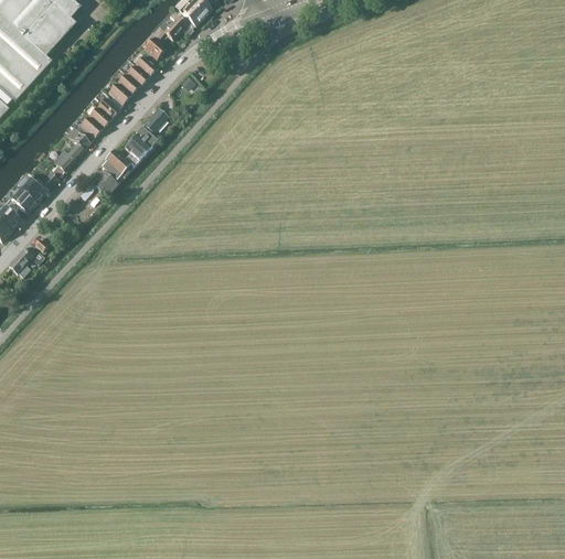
[(0,0),(0,117),(9,107),(7,105),(13,97),(17,99),(52,61),(46,56),(76,23),(71,18),(81,7),(73,0),(0,0)]
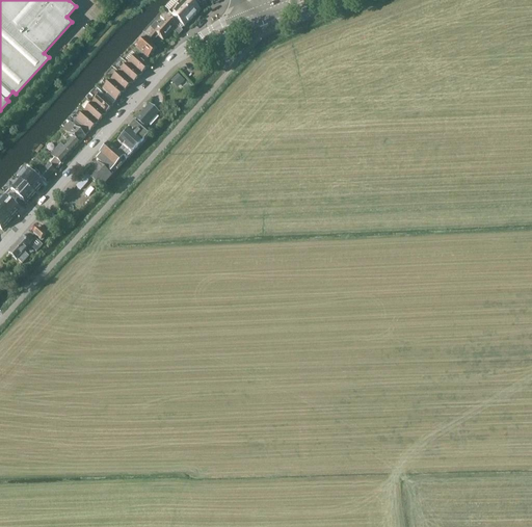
[(184,23),(192,15),(177,0),(169,8),(173,11),(170,14),(180,22),(181,20),(184,23)]
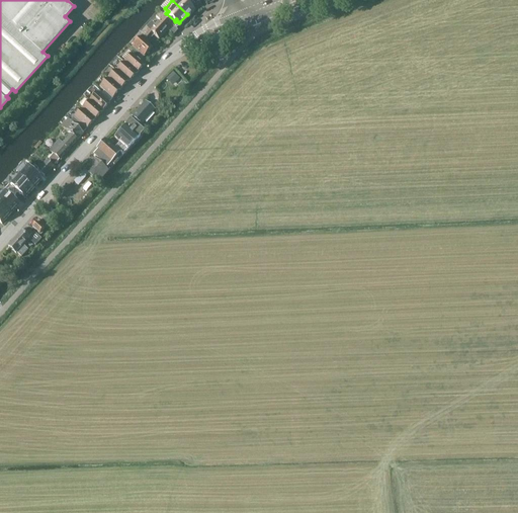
[(187,14),(194,6),(187,0),(172,0),(187,14)]
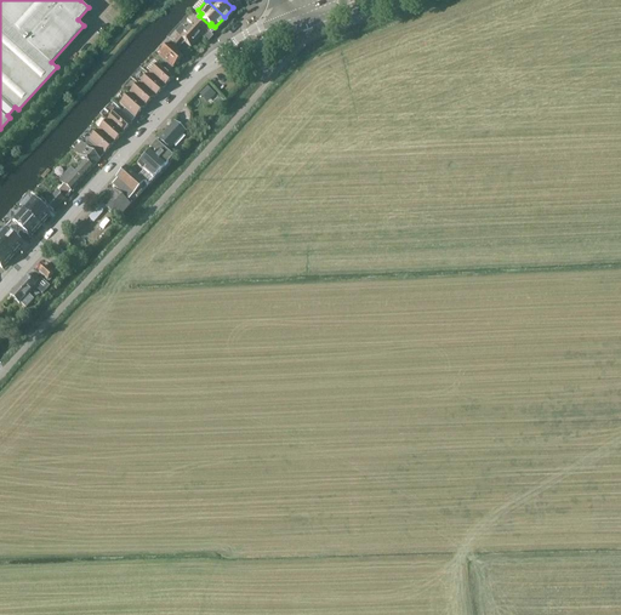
[(209,28),(211,26),(210,26),(199,16),(193,10),(187,16),(193,22),(188,27),(182,22),(171,33),(180,41),(184,36),(191,43),(201,30),(209,38),(214,32),(209,28)]
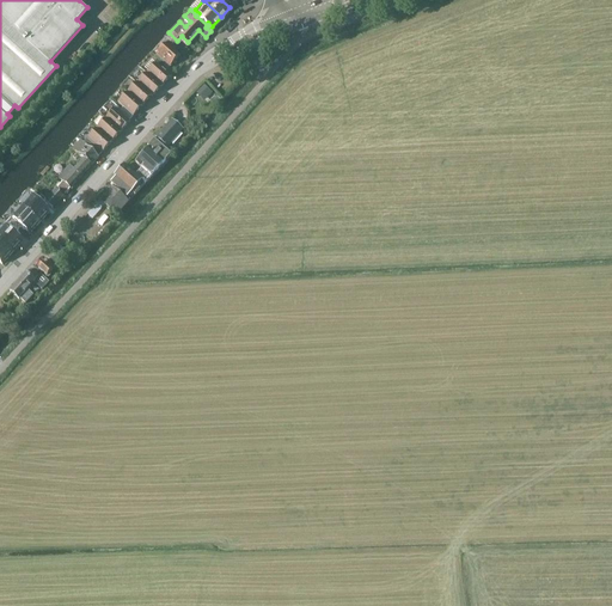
[(170,61),(179,51),(172,46),(177,41),(169,32),(161,40),(164,42),(157,49),(170,61)]
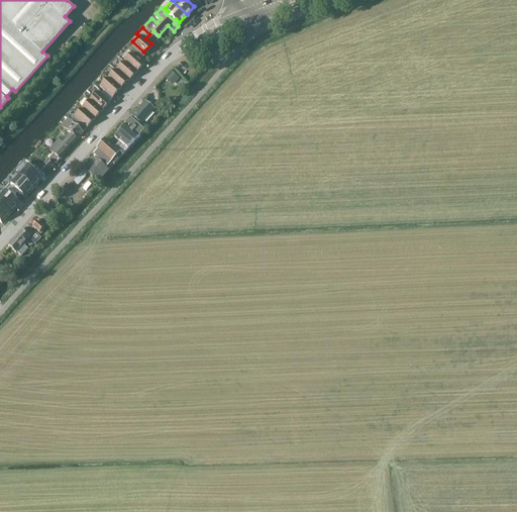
[(142,54),(143,52),(132,41),(131,42),(139,50),(142,54)]
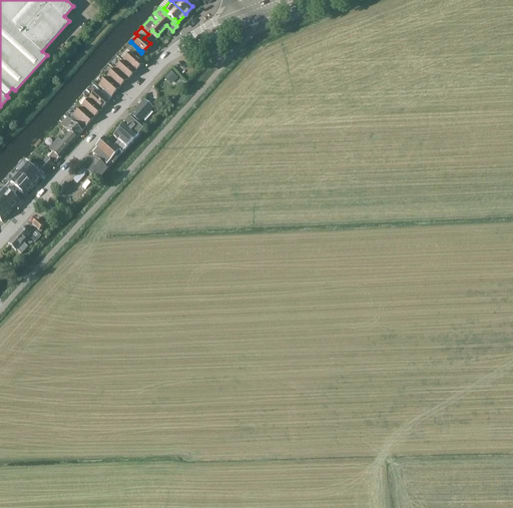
[(136,69),(143,60),(131,49),(123,57),(136,69)]
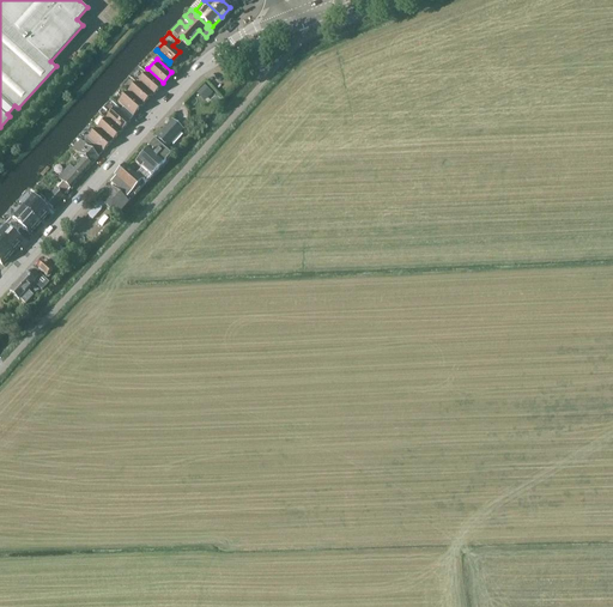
[(153,92),(163,83),(147,68),(139,79),(153,91),(153,92)]
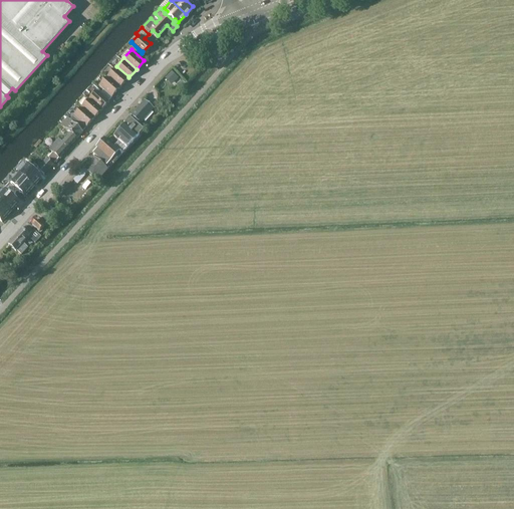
[(120,84),(129,76),(116,66),(115,64),(107,73),(120,84)]
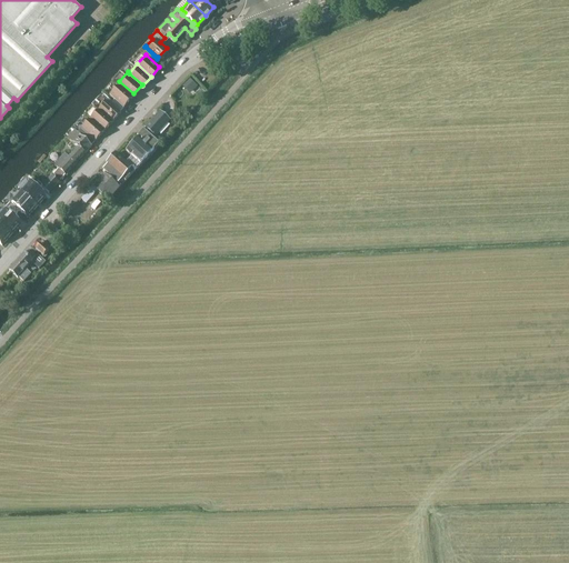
[(188,87),(196,80),(190,76),(183,81),(188,87)]
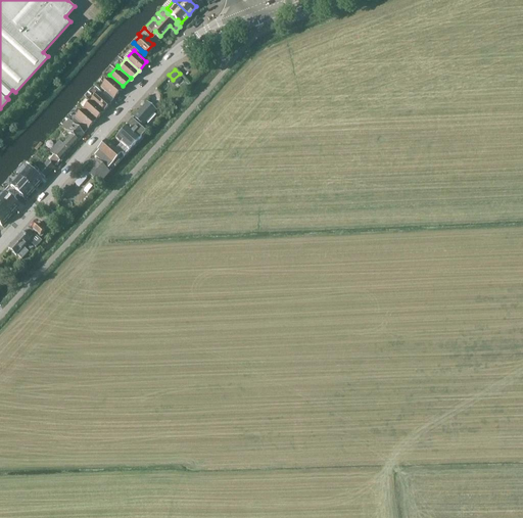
[(123,86),(109,75),(101,84),(106,88),(104,90),(112,97),(123,86)]
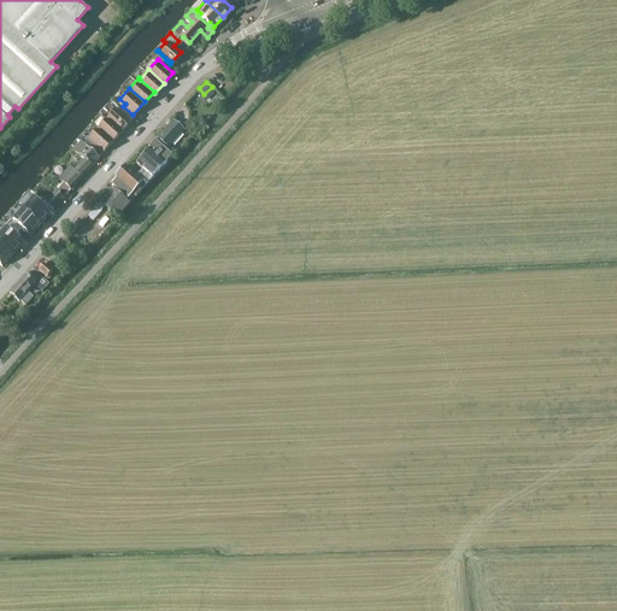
[(107,115),(123,128),(131,118),(130,117),(133,115),(123,106),(121,107),(117,105),(107,115)]
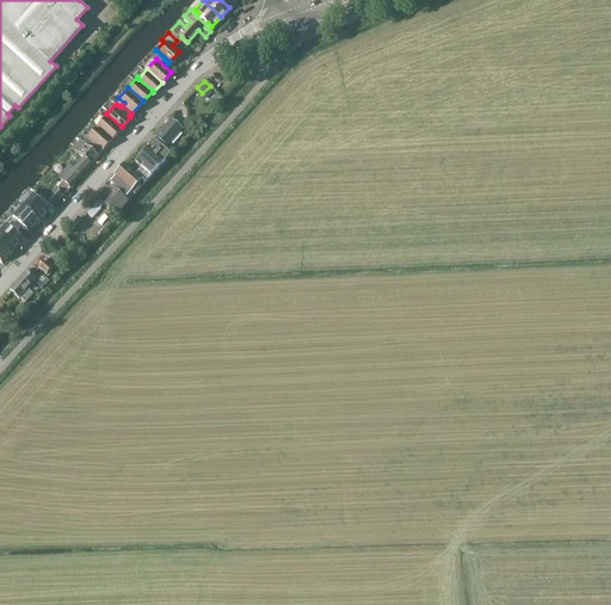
[(112,137),(122,127),(106,113),(98,124),(112,137)]
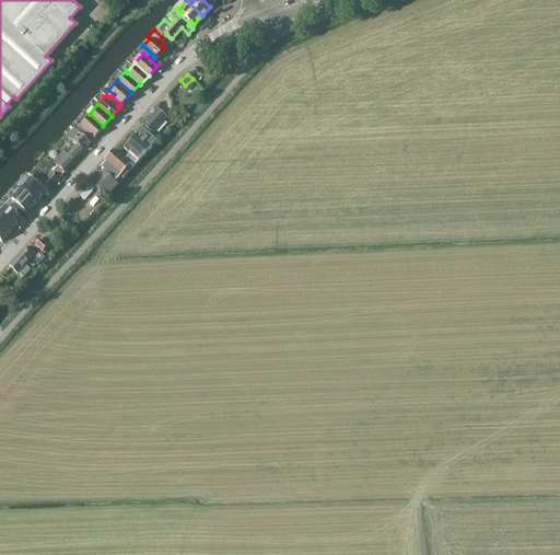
[(154,130),(170,114),(159,104),(143,120),(154,130)]
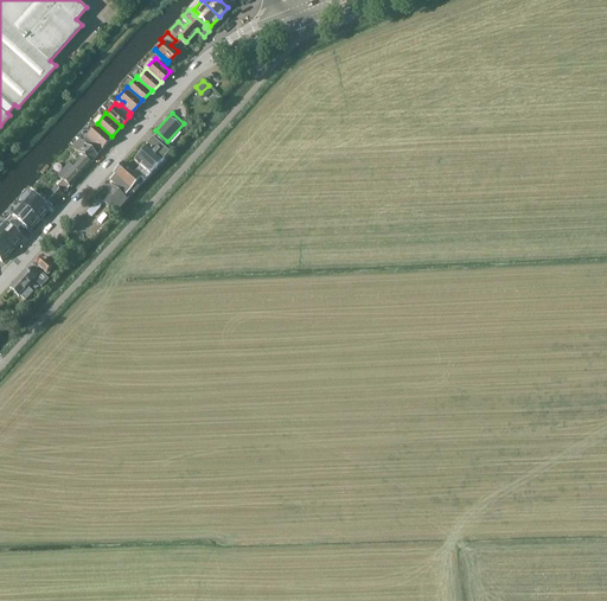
[(102,147),(112,136),(97,123),(91,129),(94,130),(93,133),(94,135),(91,138),(102,147)]
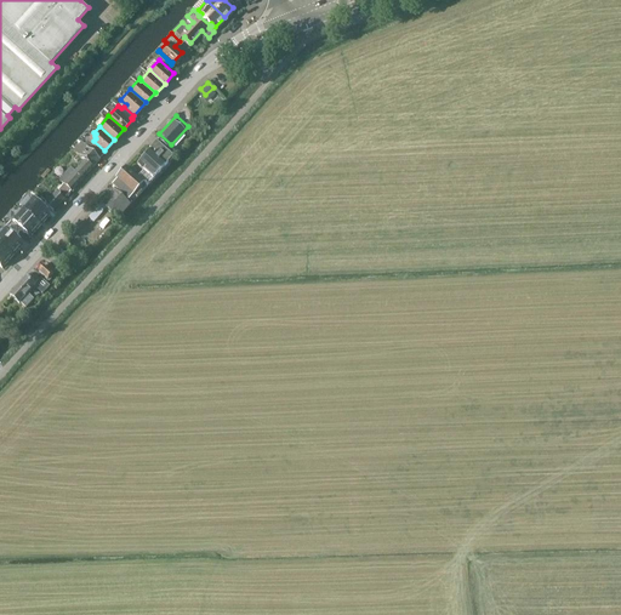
[(93,141),(96,138),(95,136),(96,134),(93,132),(86,141),(80,135),(72,144),(85,155),(92,163),(100,154),(90,144),(93,141)]
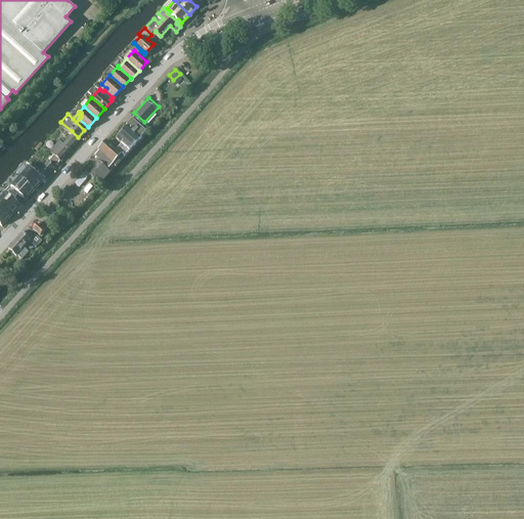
[(123,154),(139,136),(147,128),(132,115),(126,122),(128,123),(116,135),(121,140),(116,146),(123,154)]
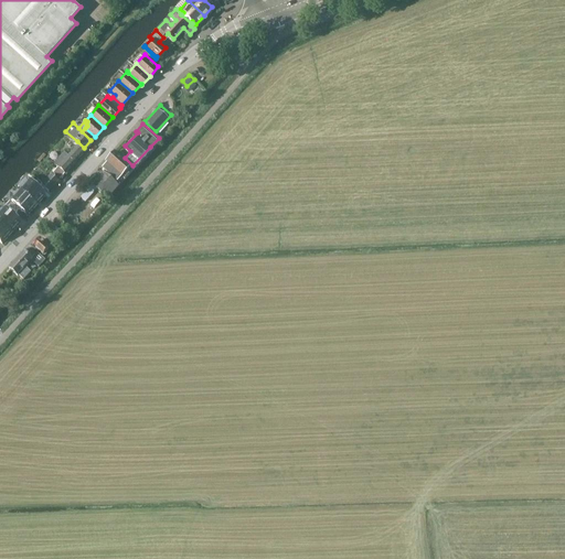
[(91,140),(95,137),(85,128),(82,131),(91,140)]
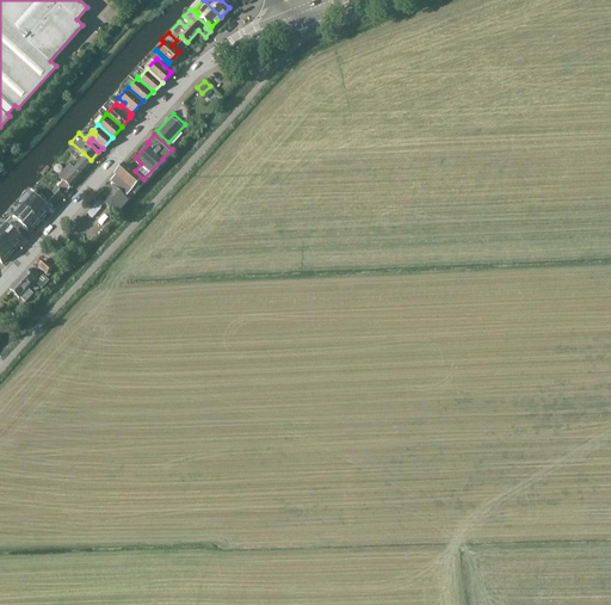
[(66,187),(91,160),(84,153),(59,181),(66,187)]
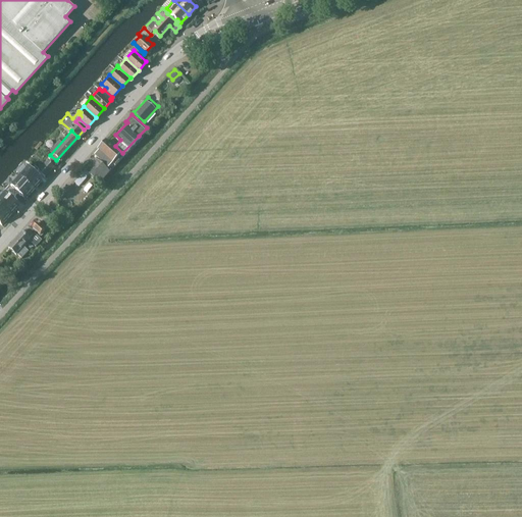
[(114,162),(122,153),(115,146),(106,137),(97,146),(98,147),(95,152),(97,153),(108,164),(112,160),(114,162)]
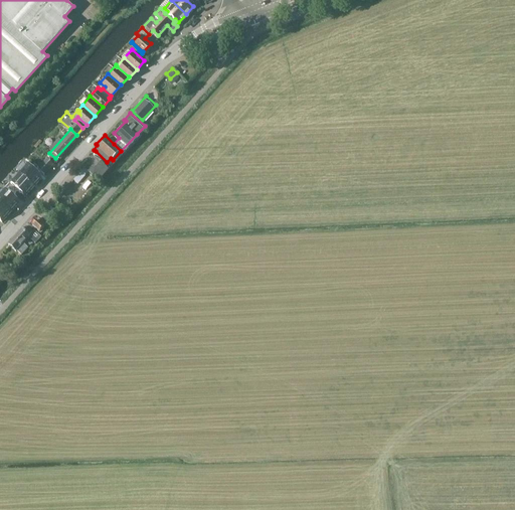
[(97,177),(109,164),(107,162),(96,151),(83,165),(73,176),(78,179),(88,169),(97,177)]
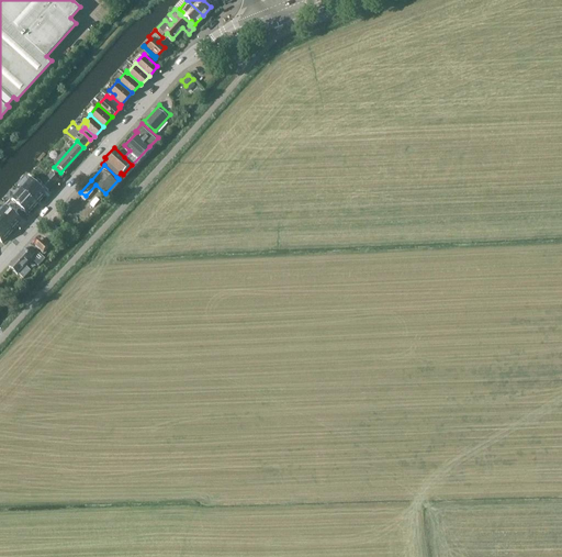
[(48,186),(49,186),(58,176),(52,170),(52,169),(42,180),(48,186)]
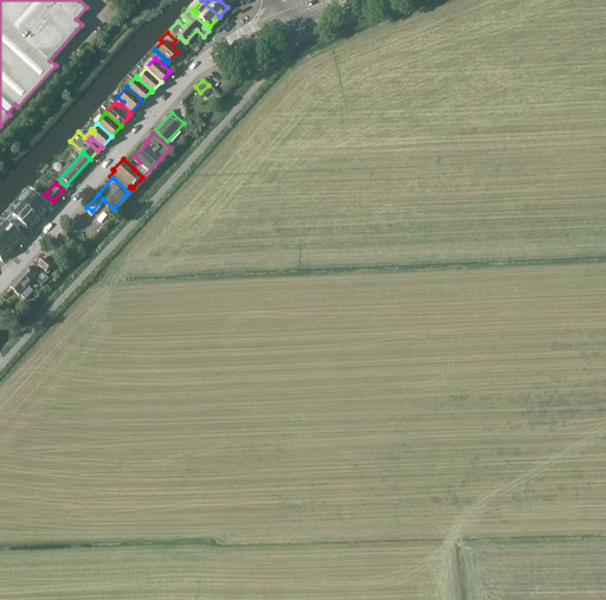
[(36,185),(21,200),(39,217),(49,206),(40,199),(45,193),(36,185)]
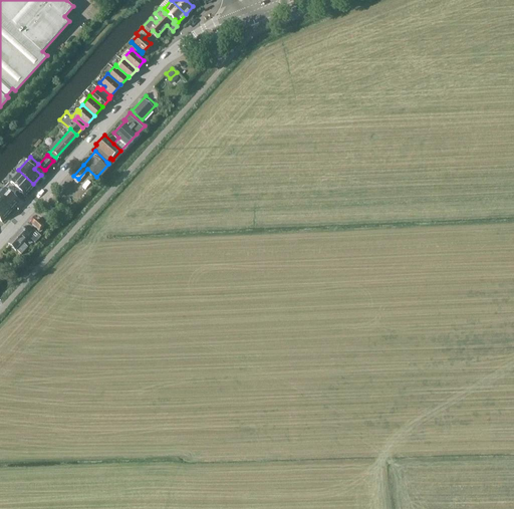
[(18,170),(7,183),(15,190),(18,187),(22,190),(24,188),(26,190),(26,191),(33,184),(18,170)]
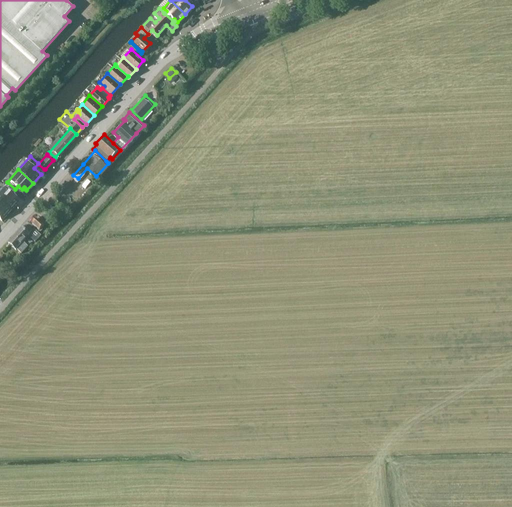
[(7,182),(0,189),(0,198),(10,208),(17,201),(14,198),(16,196),(12,193),(15,189),(7,182)]
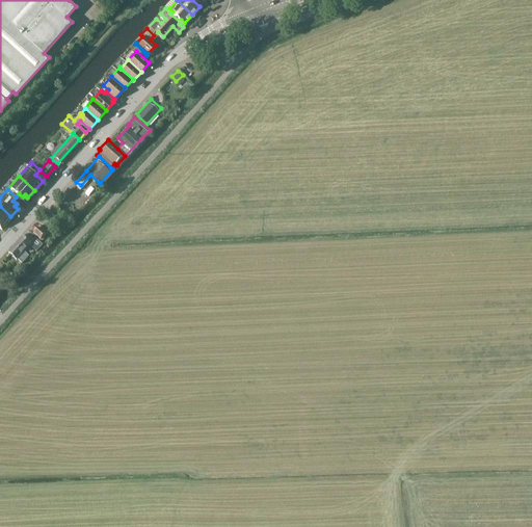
[(0,206),(0,222),(2,226),(10,216),(0,206)]
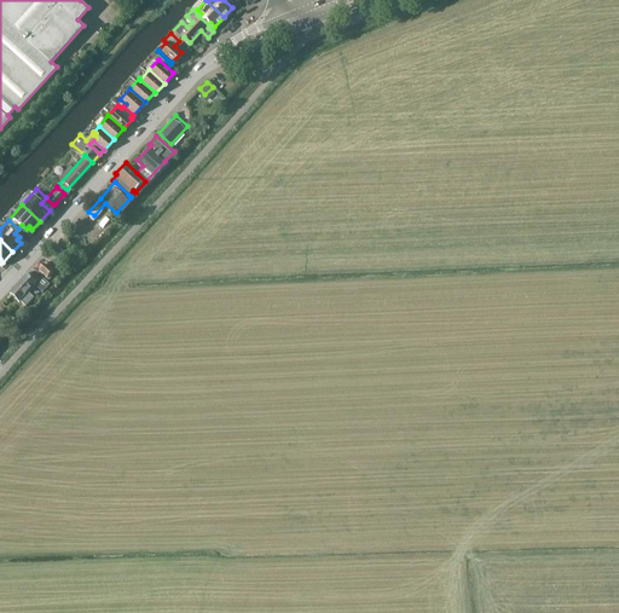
[(48,275),(57,265),(47,256),(39,266),(48,275)]
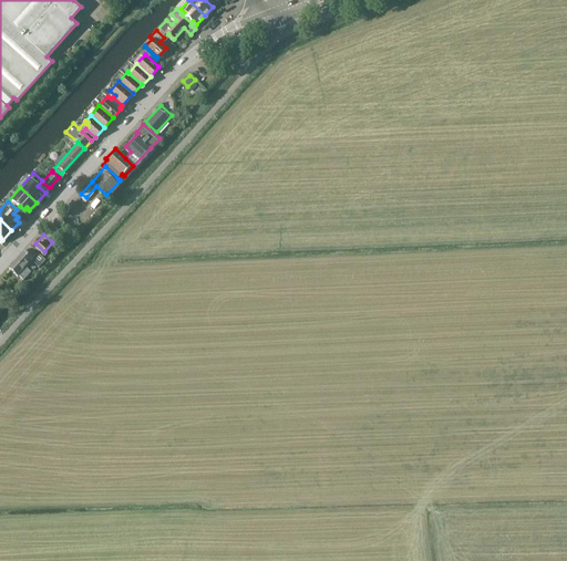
[(35,250),(28,245),(23,249),(23,248),(9,265),(23,277),(31,268),(26,263),(31,256),(35,250)]
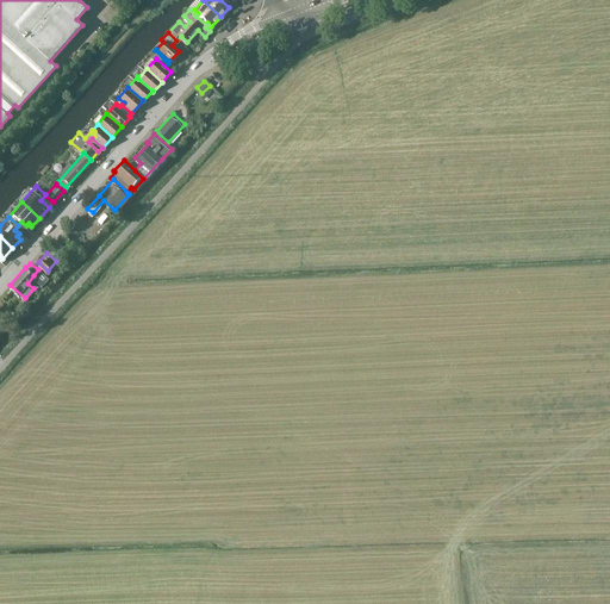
All buildings are outlined.
